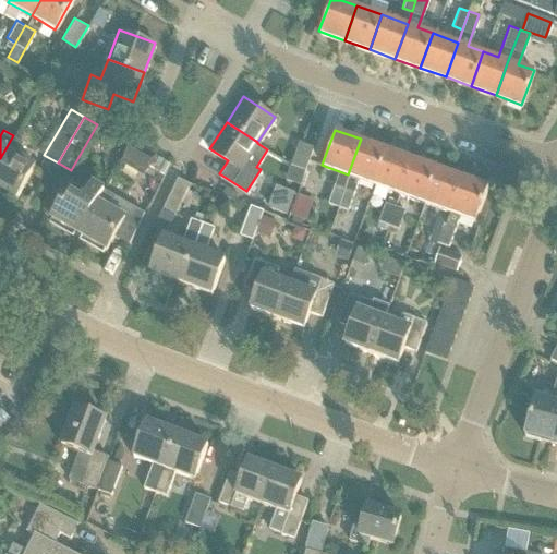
[(23,141),(13,135),(0,158),(0,188),(15,196),(34,164),(15,153),(23,141)]
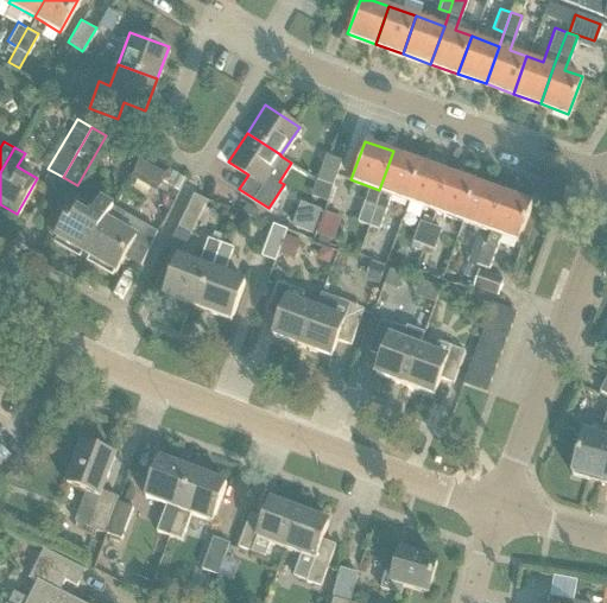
[(406,200),(421,162),(393,151),(379,190),(374,202),(367,222),(378,227),(390,194),(406,200)]
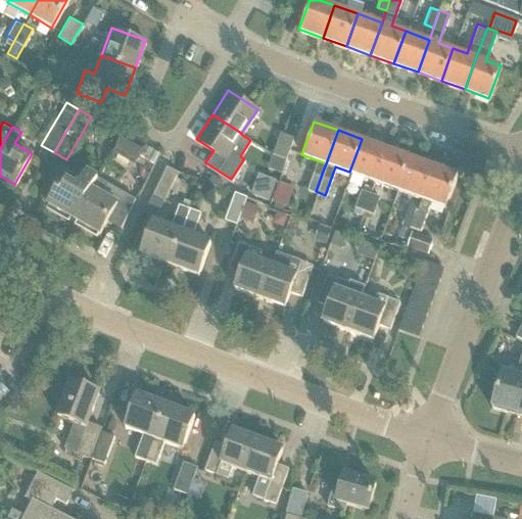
[(144,143),(123,131),(116,142),(138,154),(138,153),(144,143)]
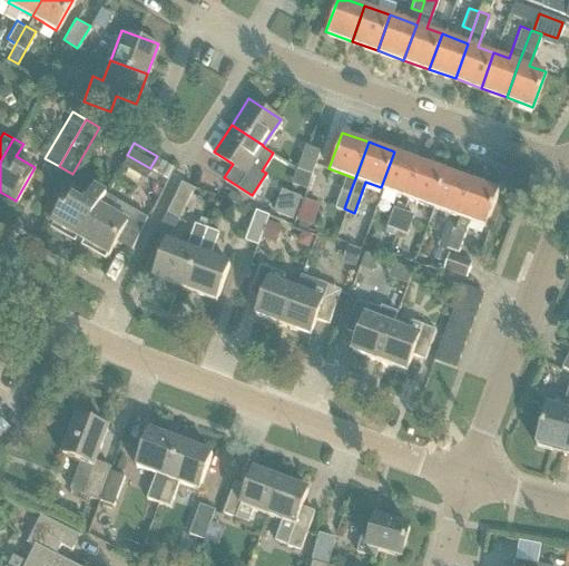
[(305,143),(296,166),(302,168),(311,172),(320,148),(305,143)]
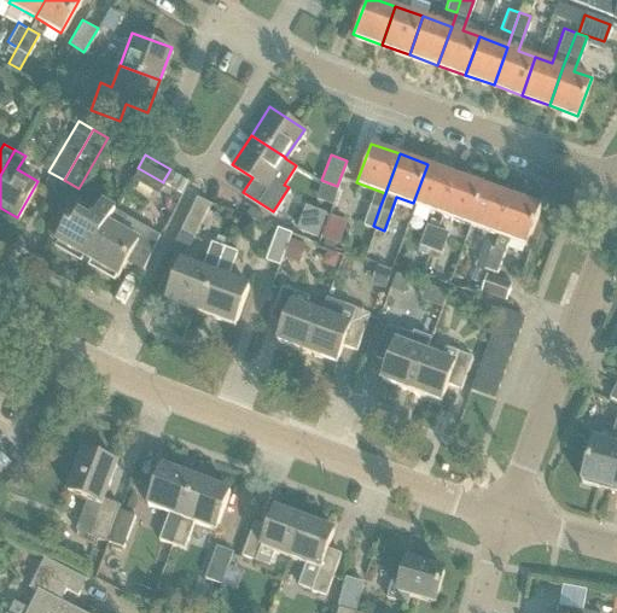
[(418,243),(429,246),(436,226),(441,212),(455,174),(428,164),(413,203),(430,209),(418,243)]
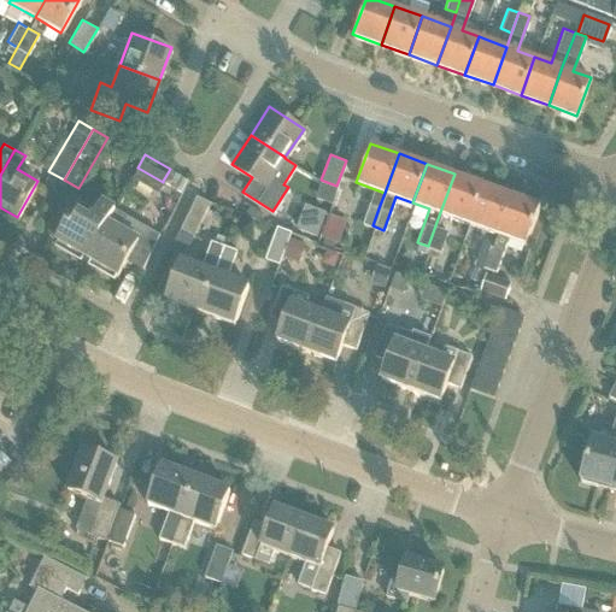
[(205,168),(194,187),(210,195),(220,176),(205,168)]
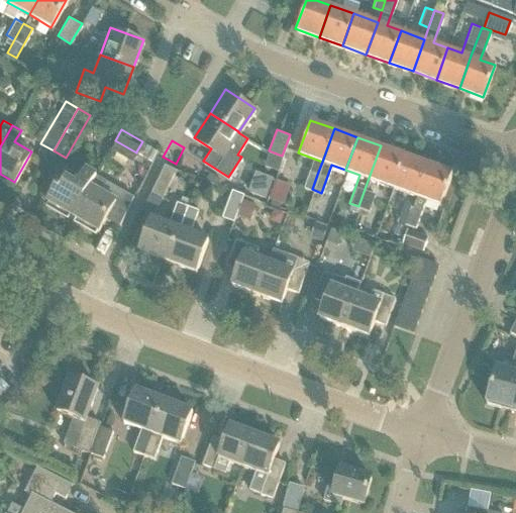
[(142,141),(136,151),(149,160),(157,148),(142,141)]
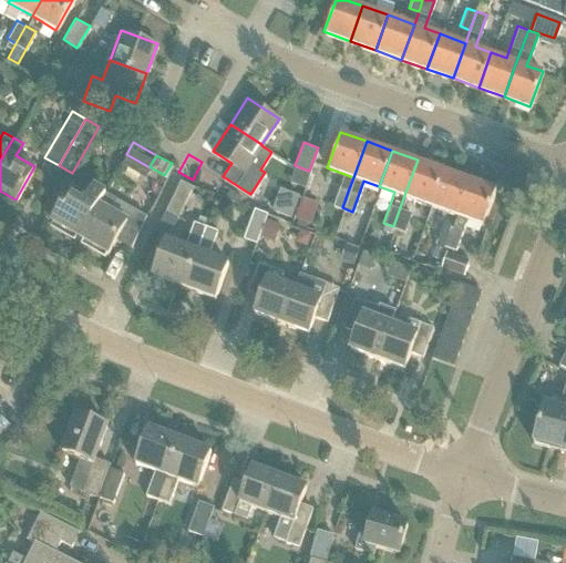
[(418,160),(404,195),(430,204),(443,169),(418,160)]
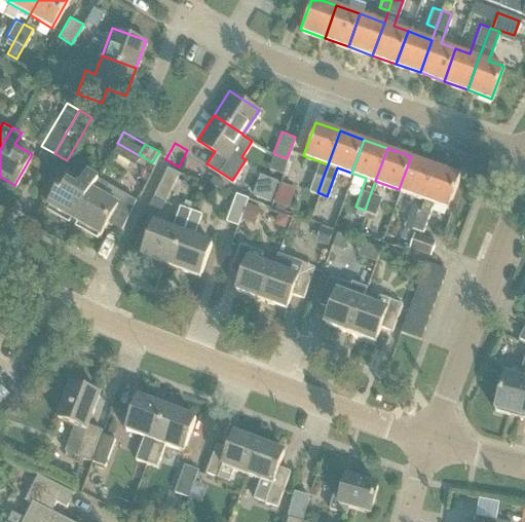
[(411,156),(399,189),(422,198),(435,165),(411,156)]
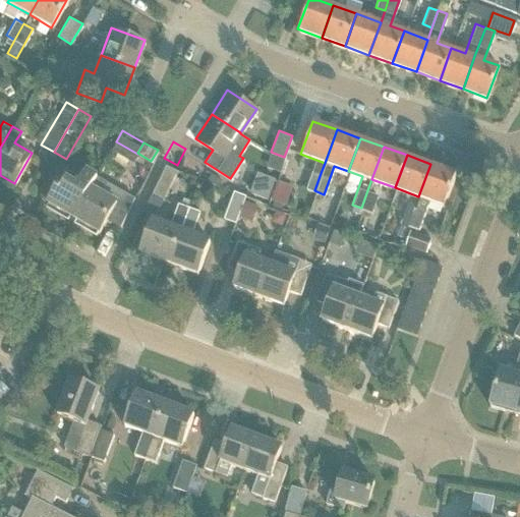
[(176,170),(165,164),(151,191),(163,197),(176,170)]
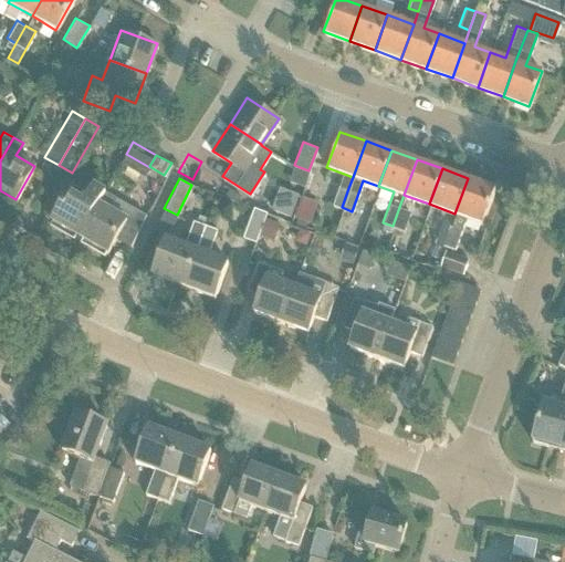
[(468,178),(454,214),(451,225),(443,245),(454,248),(466,217),(481,222),(494,187),(468,178)]
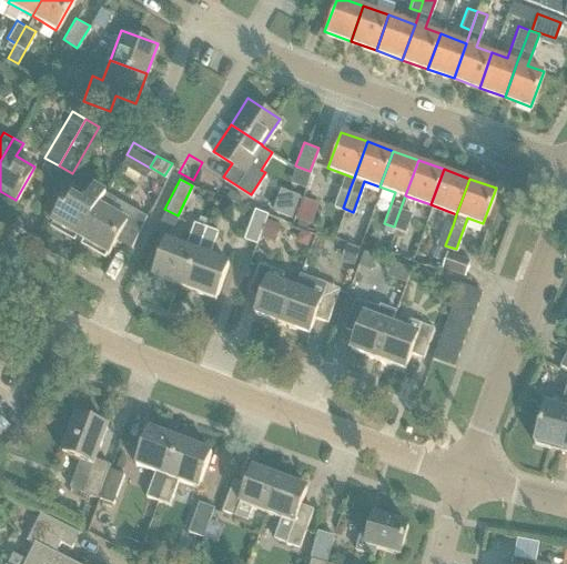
[(79,237),(102,194),(90,187),(84,195),(70,187),(70,188),(63,183),(53,200),(60,203),(51,220),(79,237)]
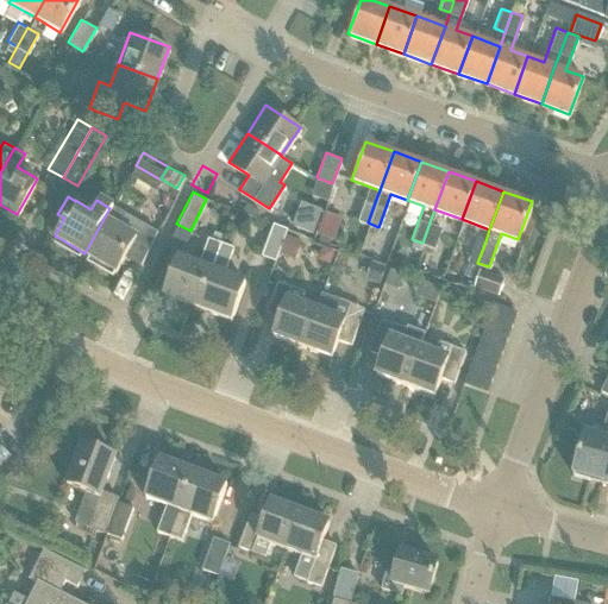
[(321,207),(300,199),(290,222),(312,231),(321,207)]
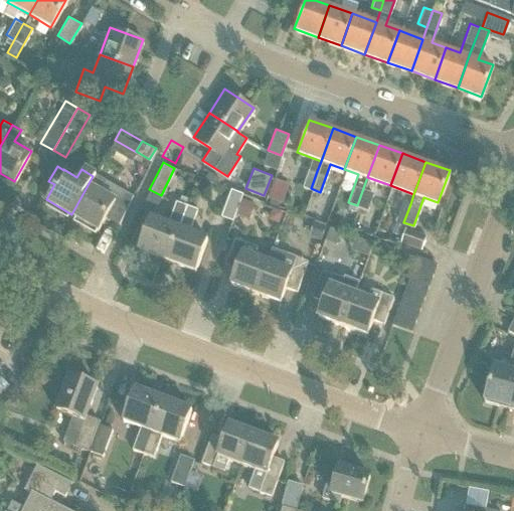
[(311,188),(317,171),(308,168),(302,185),(311,188)]
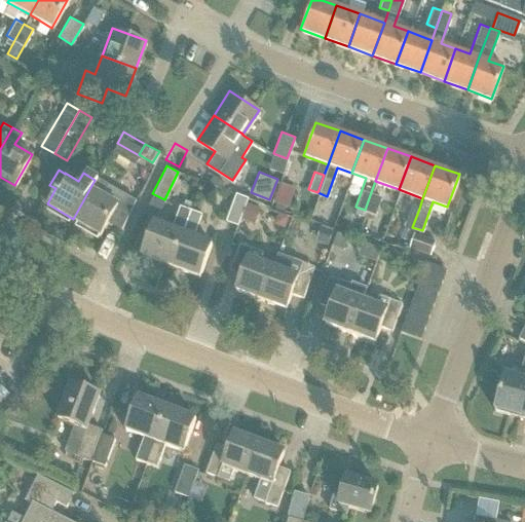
[(107,183),(97,177),(73,219),(99,233),(107,220),(120,228),(135,198),(107,183)]
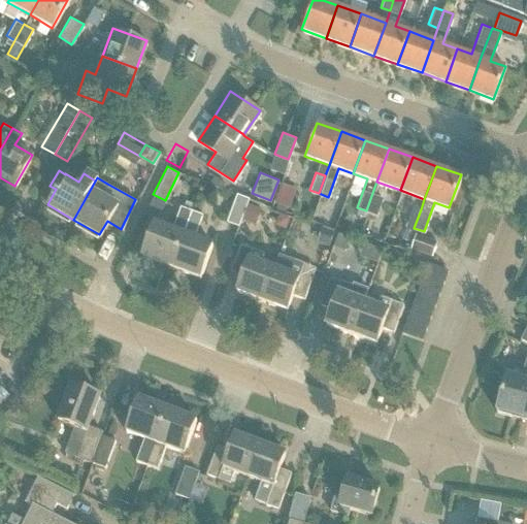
[(296,187),(282,182),(274,203),(288,208),(296,187)]
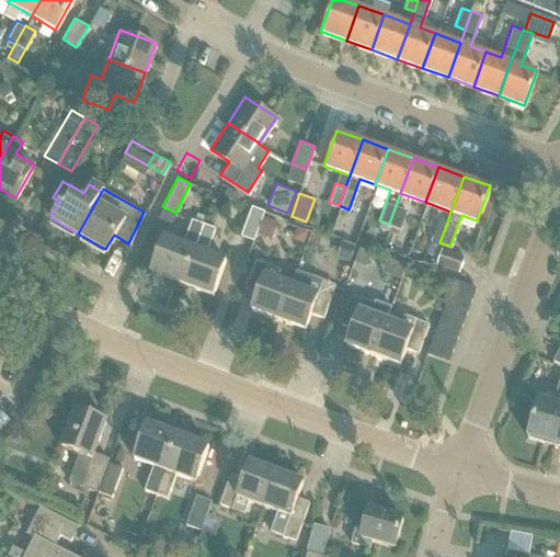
[(263,209),(250,204),(240,232),(253,238),(263,209)]
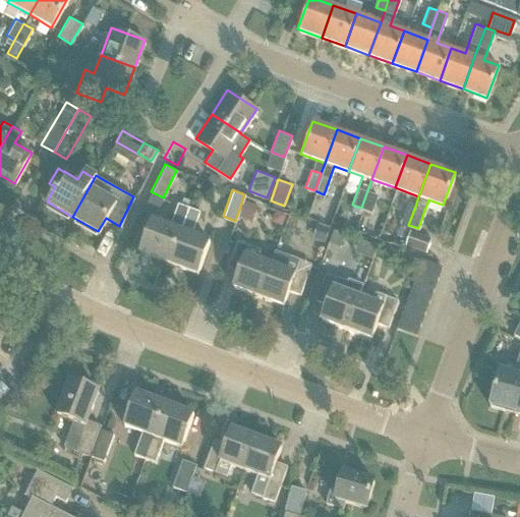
[(378,193),(367,190),(361,208),(370,211),(378,193)]
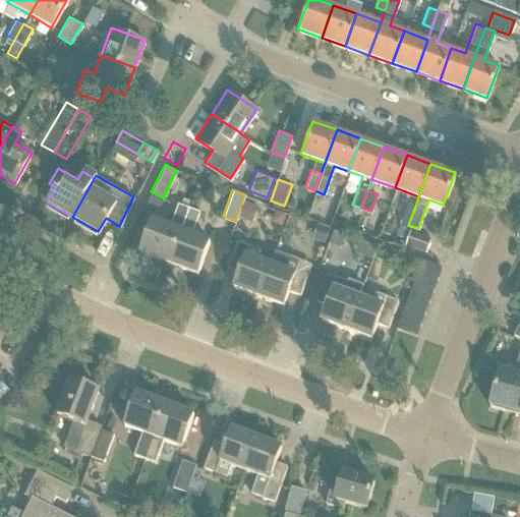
[(244,200),(240,215),(249,218),(254,205),(244,200)]
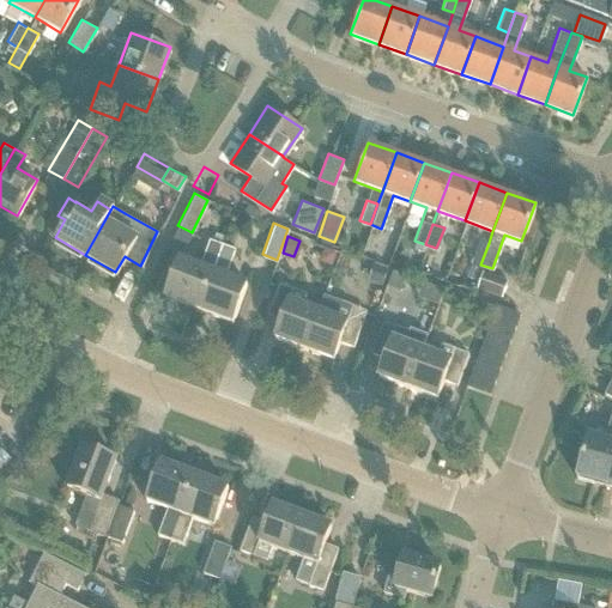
[(164,296),(198,308),(222,243),(208,238),(199,262),(179,255),(164,296)]
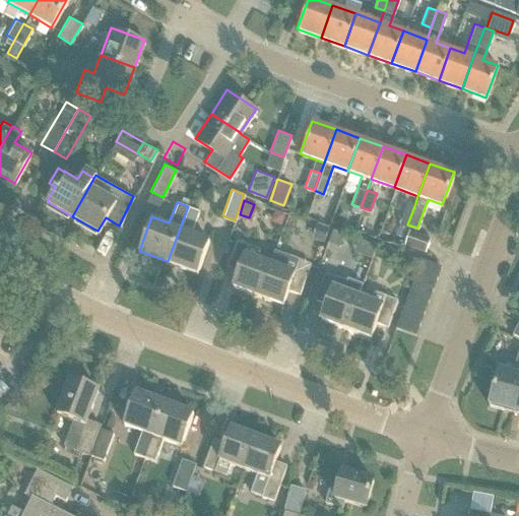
[(407,224),(414,206),(404,203),(398,220),(407,224)]
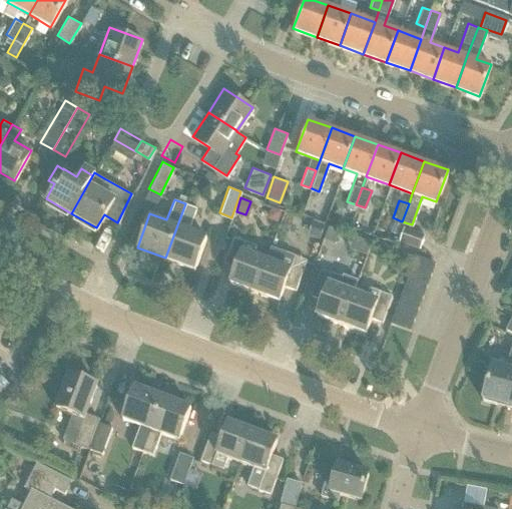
[(195,207),(185,203),(165,258),(193,269),(206,234),(188,227),(195,207)]
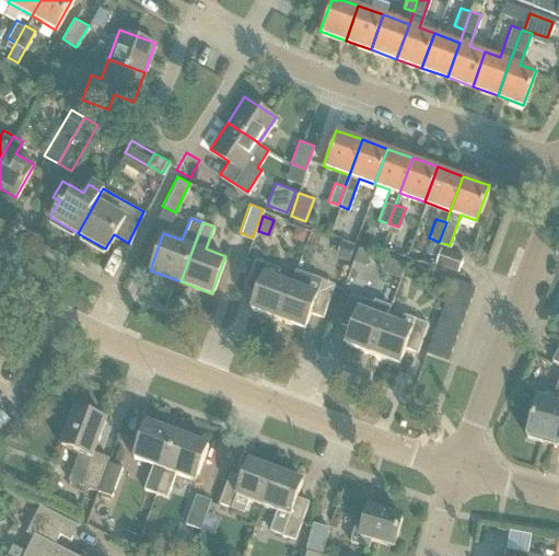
[(295,226),(293,231),(295,238),(302,240),(305,229),(295,226)]
